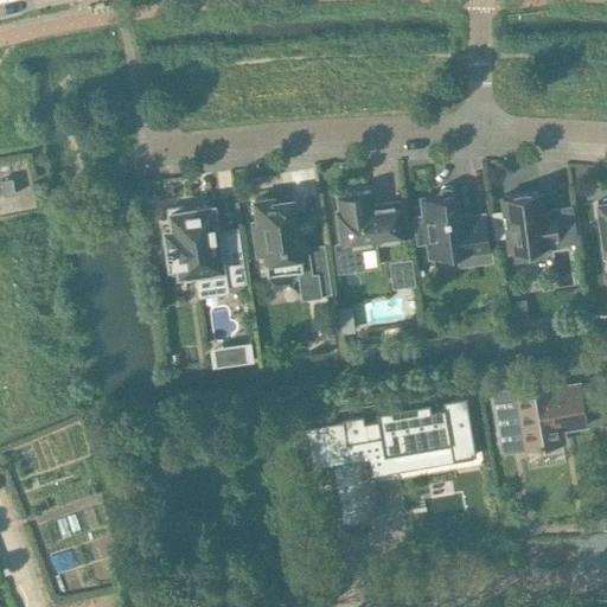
[(110,2),(91,6),(93,13),(112,10),(110,2)]
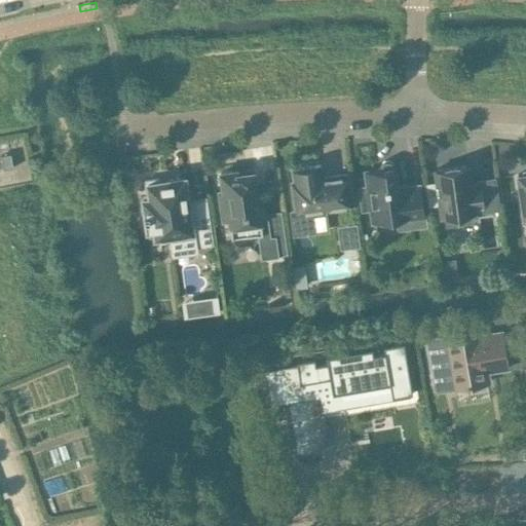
[(13,167),(10,153),(0,155),(0,156),(2,170),(13,167)]
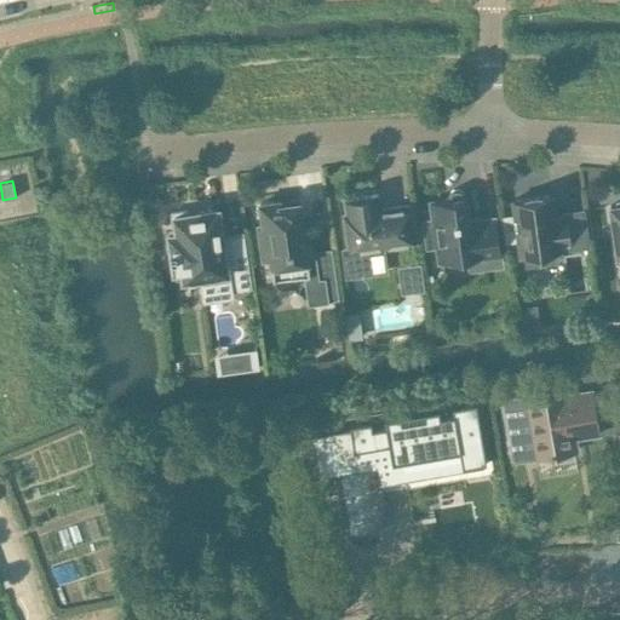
[(445,199),(431,201),(435,222),(425,223),(429,245),(437,244),(440,262),(500,252),(495,220),(477,223),(476,220),(468,222),(464,194),(461,190),(458,189),(453,189),(451,191),(448,195),(445,199)]
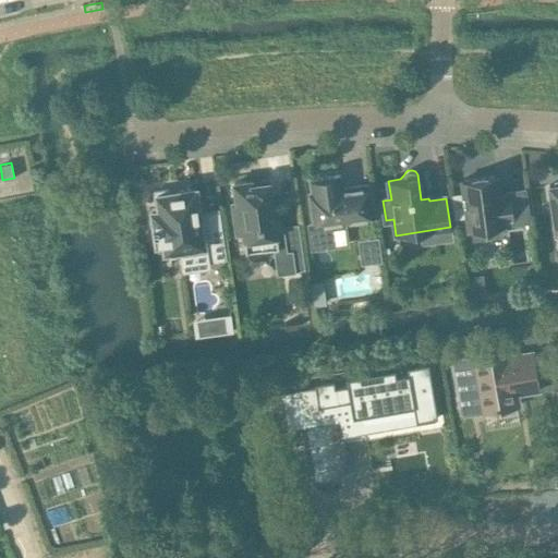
[(310,193),(314,226),(374,217),(370,184),(342,189),(340,174),(311,179),(312,193),(310,193)]
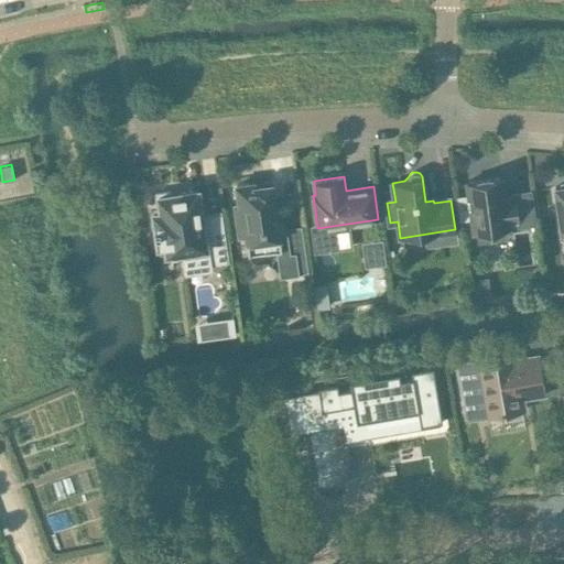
[(530,191),(513,193),(513,197),(505,198),(501,177),(467,182),(474,231),(509,227),(508,221),(517,220),(518,226),(534,224),(530,191)]
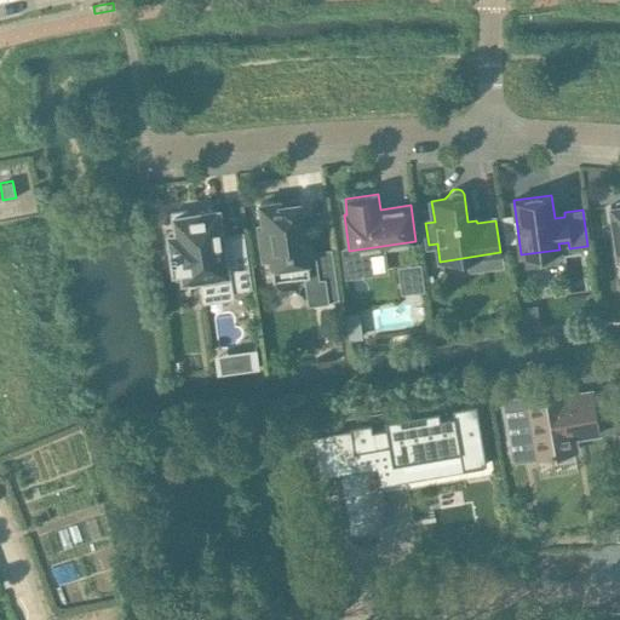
[(270,258),(273,280),(315,274),(316,280),(323,280),(326,300),(339,299),(331,248),(314,251),(314,247),(309,248),(306,230),(299,231),(298,223),(302,222),(298,201),(280,204),(279,200),(259,202),(263,225),(258,225),(263,259),(270,258)]
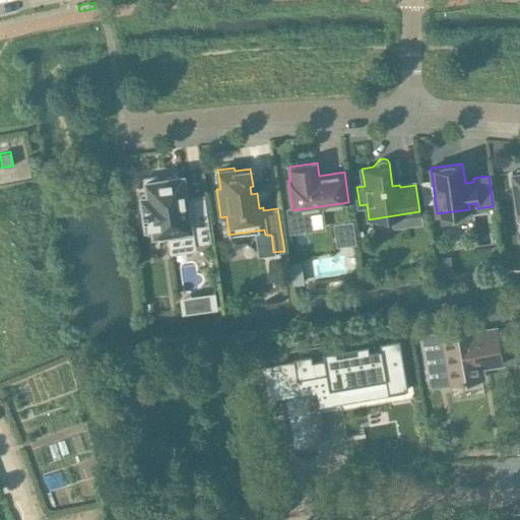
[(143,178),(144,185),(146,185),(148,195),(141,196),(143,207),(142,208),(143,214),(144,214),(145,225),(147,233),(166,231),(166,232),(170,231),(172,250),(192,247),(192,242),(202,241),(200,225),(205,224),(201,197),(180,200),(179,193),(185,192),(182,175),(157,179),(157,176),(143,178)]
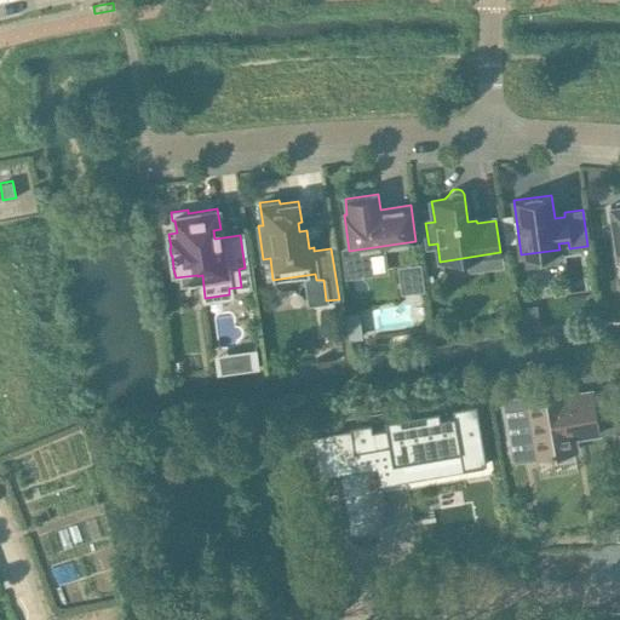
[(422,283),(419,264),(399,268),(401,287),(422,283)]
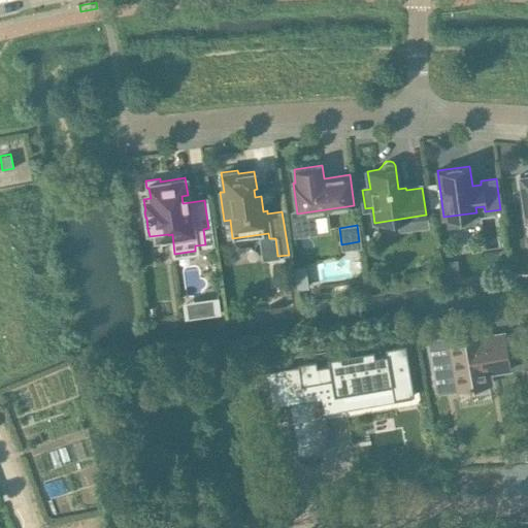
[(497,227),(485,230),(489,249),(501,245),(497,227)]
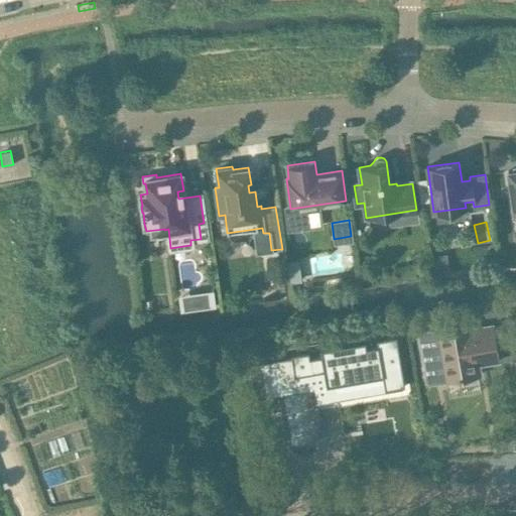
[(471,328),(470,324),(435,331),(444,380),(479,374),(478,367),(500,362),(493,324),(471,328)]
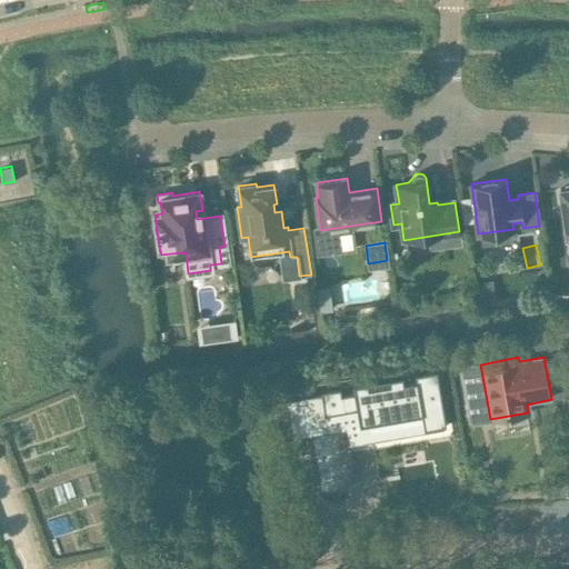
[(339,391),(320,396),(327,415),(356,409),(358,428),(421,415),(426,430),(445,429),(437,376),(417,378),(418,386),(403,389),(400,380),(355,389),(355,397),(339,398),(339,391)]
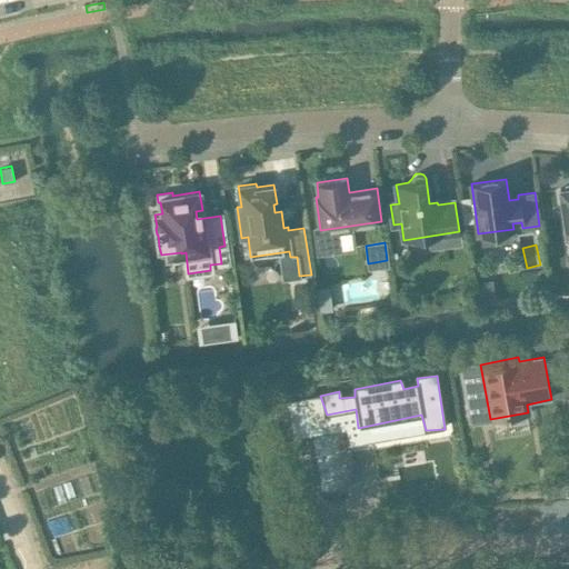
[(346,431),(310,437),(320,495),(343,493),(351,463),(346,431)]
